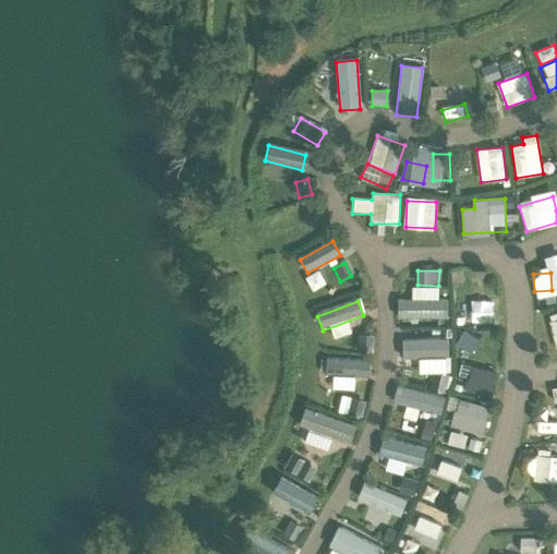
[(467,325),(498,325),(498,301),(467,301),(467,325)]
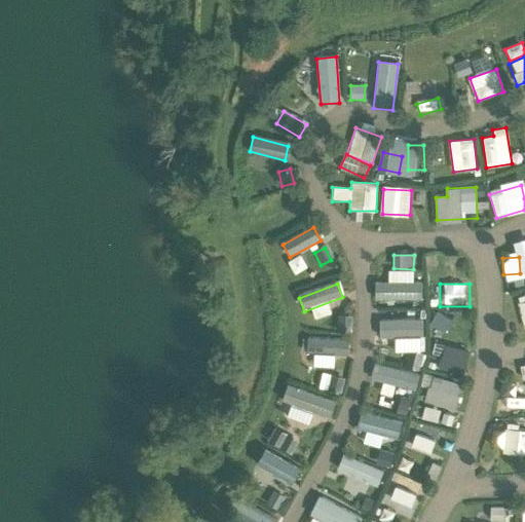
[(376,306),(420,306),(420,285),(376,285),(376,306)]
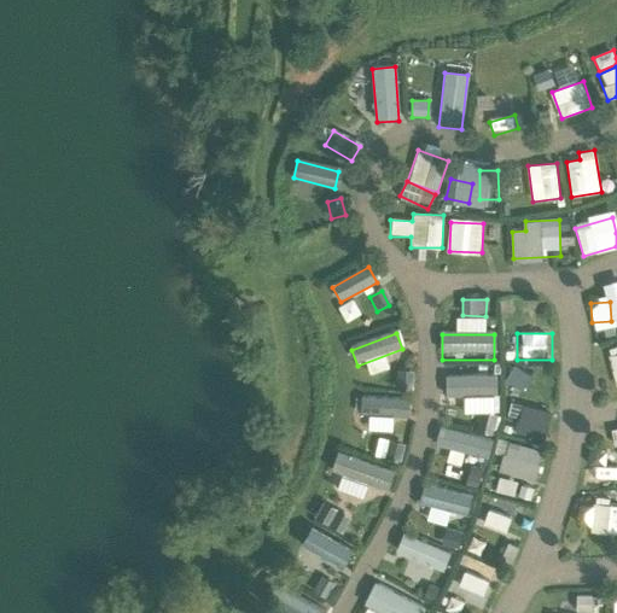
[(412,373),(397,373),(399,391),(412,390),(412,373)]
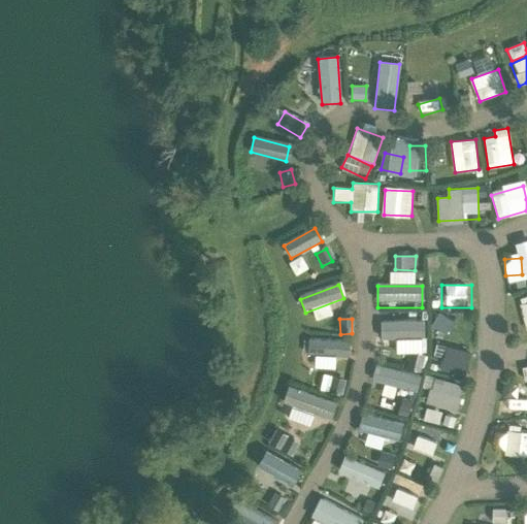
[(382,346),(426,345),(426,324),(382,324),(382,346)]
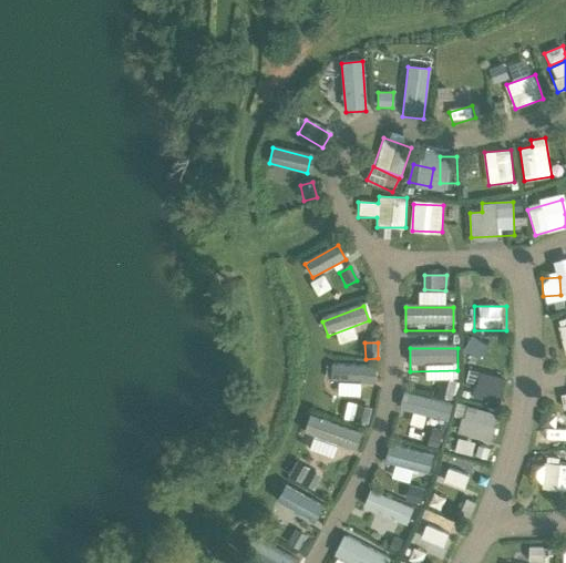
[(331,367),(330,384),(374,386),(376,370),(331,367)]
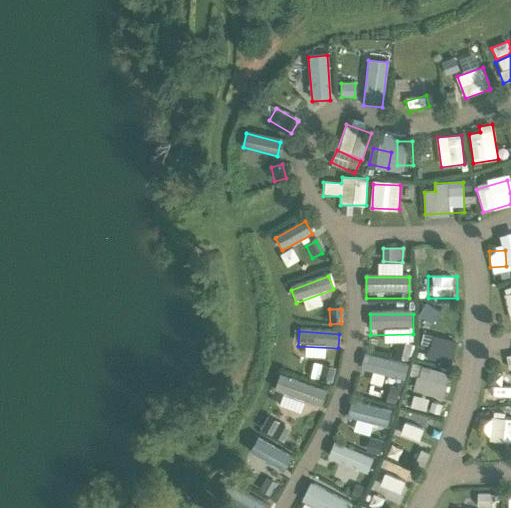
[(417,356),(453,366),(459,343),(423,333),(417,356)]
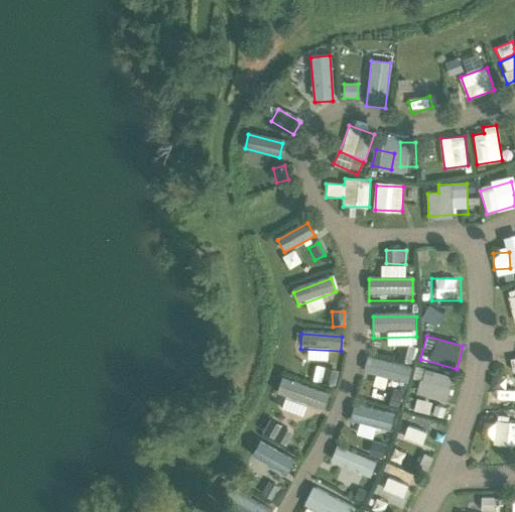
[(366,373),(409,384),(413,370),(369,359),(366,373)]
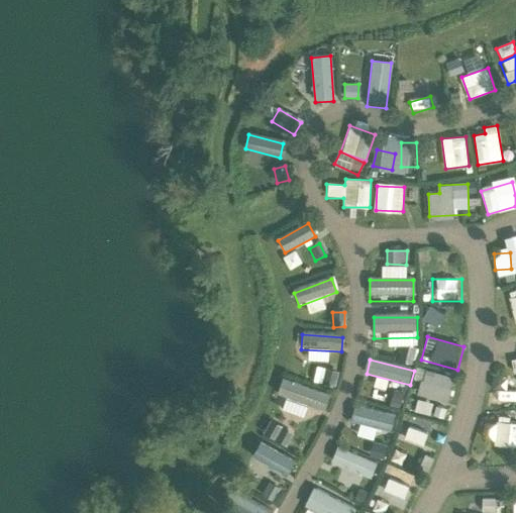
[(420,398),(450,402),(453,375),(423,371),(420,398)]
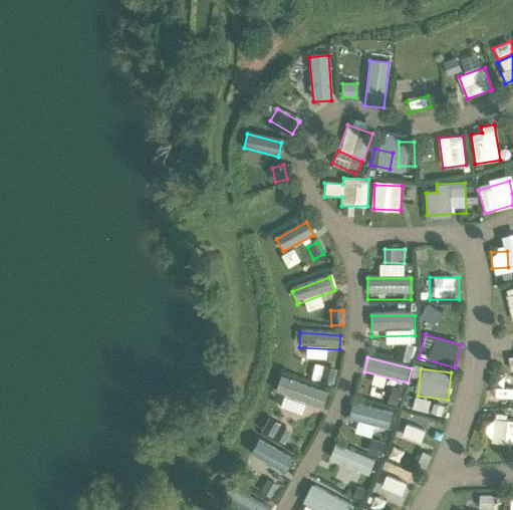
[(325,370),(320,385),(330,388),(335,372),(325,370)]
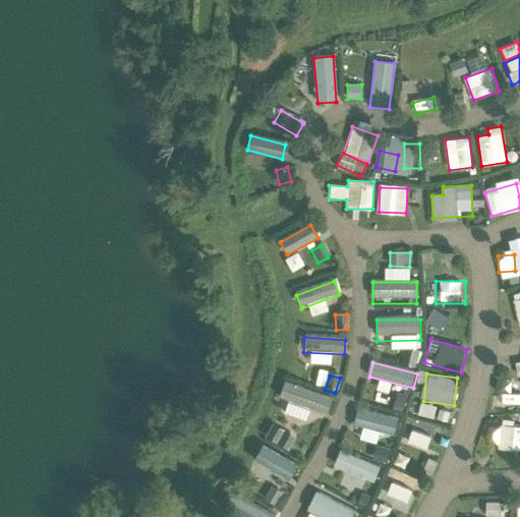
[(285,382),(279,396),(328,414),(333,400),(285,382)]
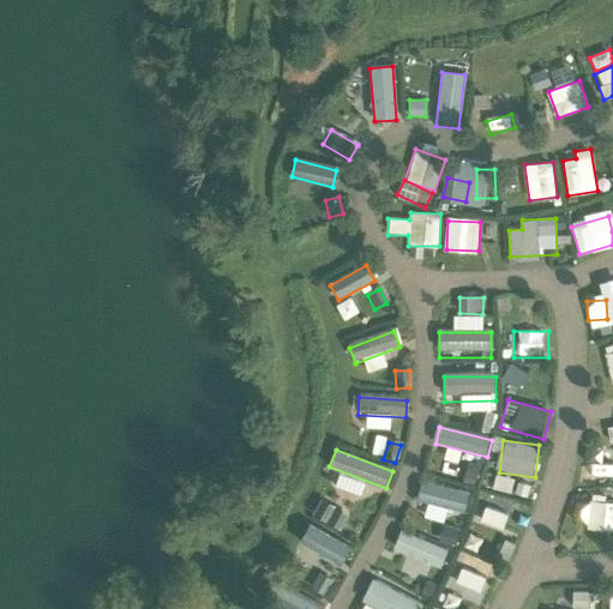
[(610,476),(610,458),(588,457),(588,475),(610,476)]
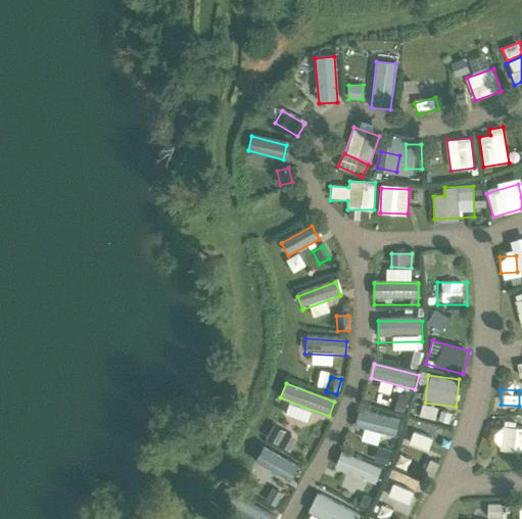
[(449,424),(453,412),(421,406),(418,417),(449,424)]
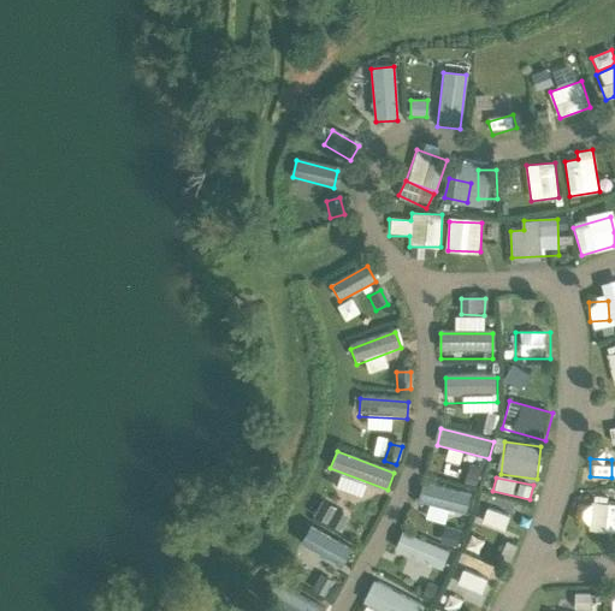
[(419,498),(466,512),(471,496),(424,482),(419,498)]
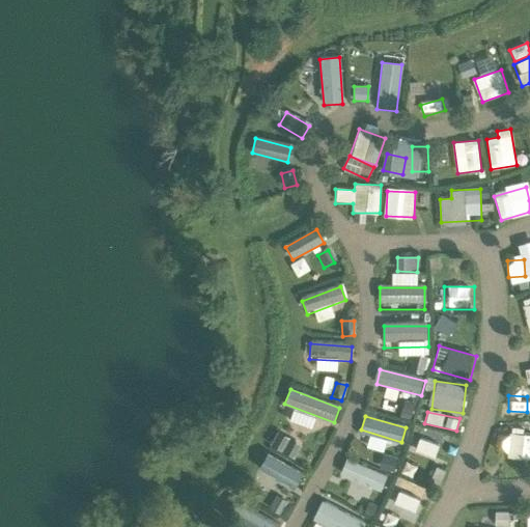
[(411,451),(436,461),(444,437),(419,428),(411,451)]
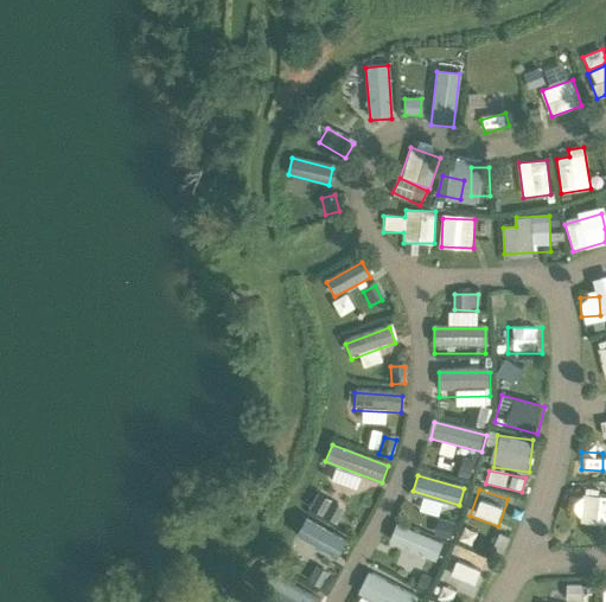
[(311,510),(335,523),(342,508),(319,495),(311,510)]
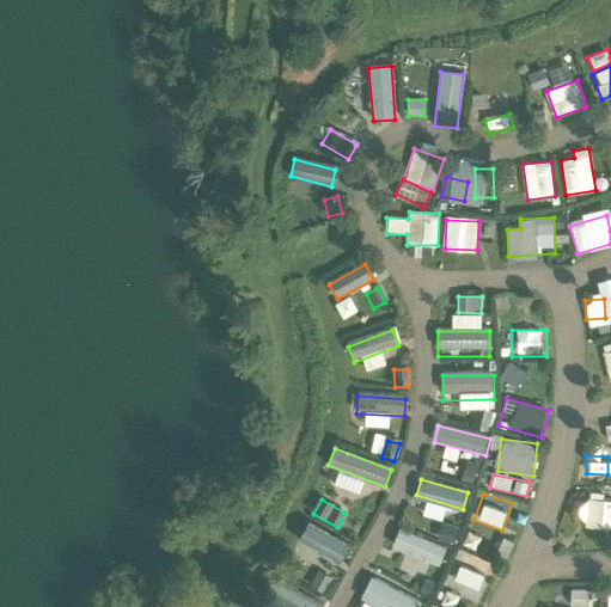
[(610,502),(588,500),(585,528),(610,531),(610,502)]
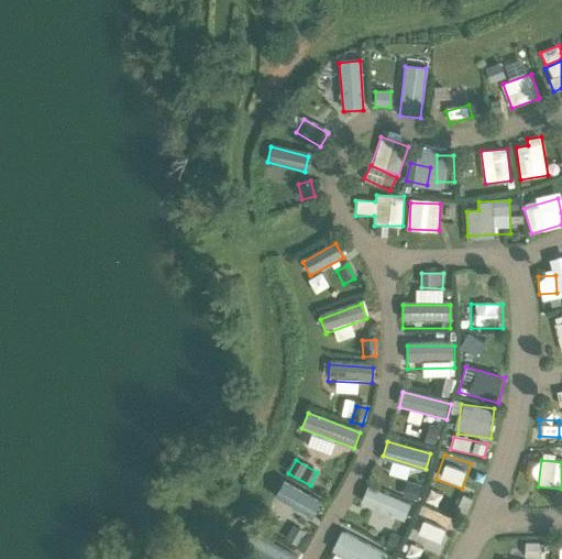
[(276,499),(312,518),(320,504),(284,484),(276,499)]
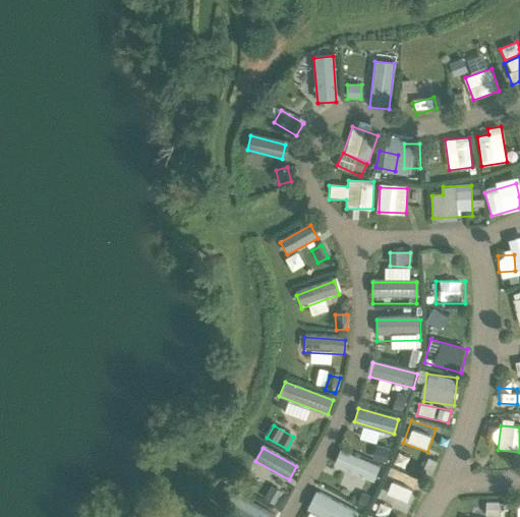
[(390,452),(376,448),(372,458),(387,462),(390,452)]
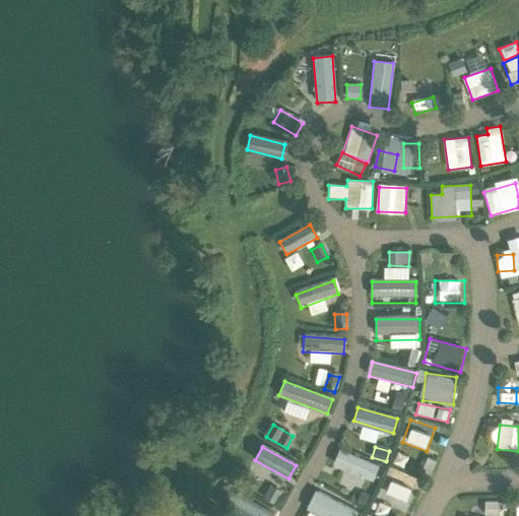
[(335,465),(373,480),(378,467),(341,452),(335,465)]
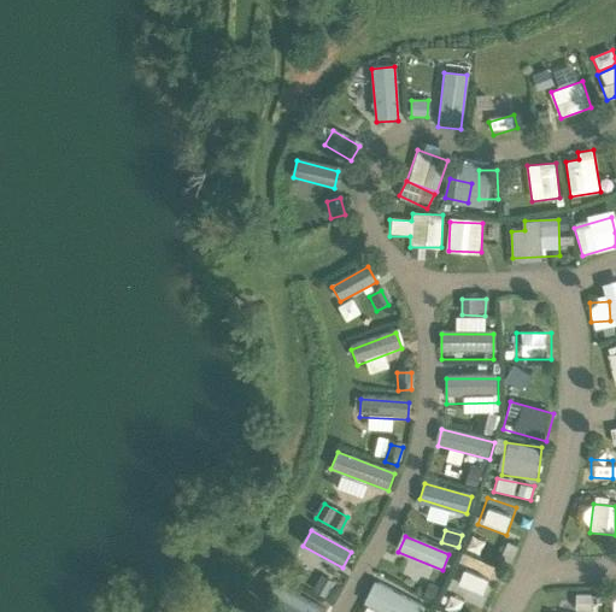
[(484,595),(494,570),(468,559),(457,584),(484,595)]
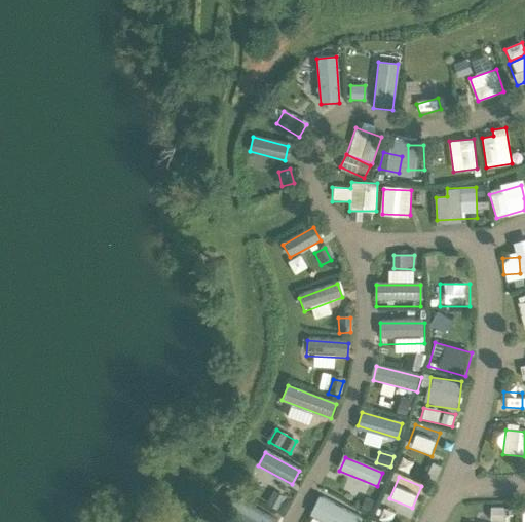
[(283,498),(273,492),(266,506),(275,511),(283,498)]
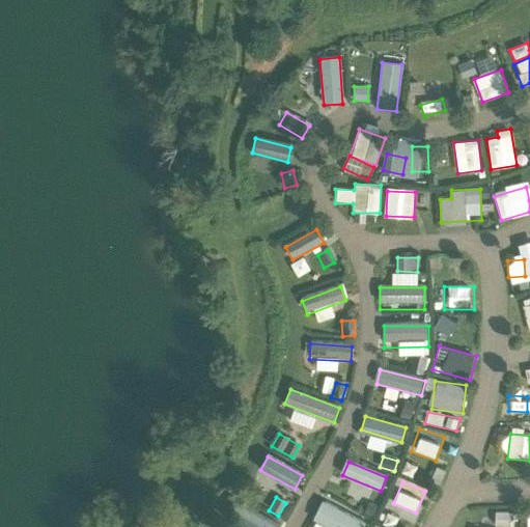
[(313,520),(327,526),(363,526),(365,523),(322,503),(313,520)]
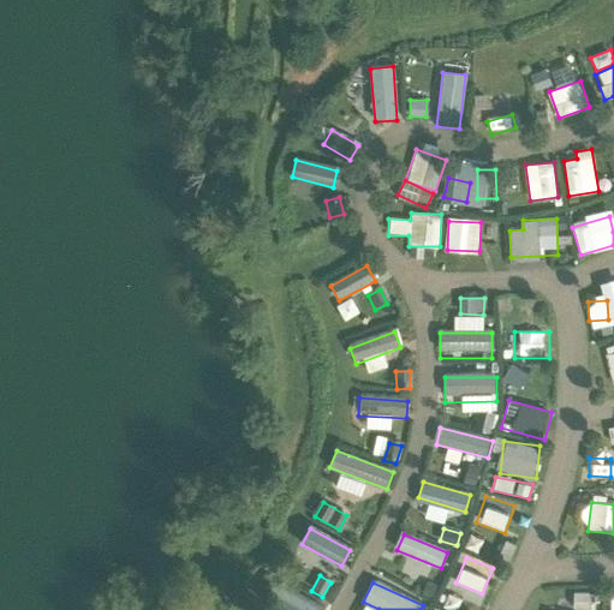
[(311,609),(272,588),(262,609),(311,609)]
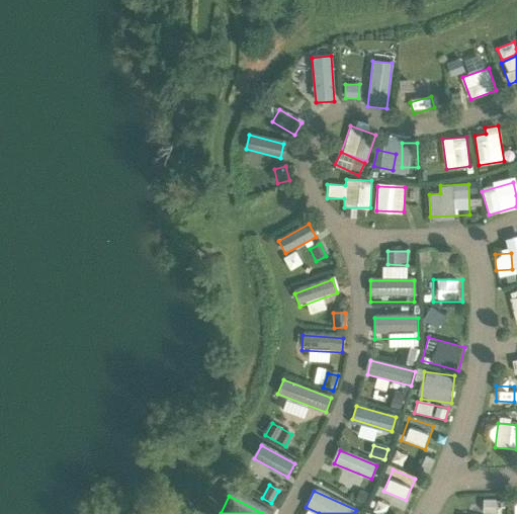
[(501,513),(502,502),(484,500),(482,513),(501,513)]
